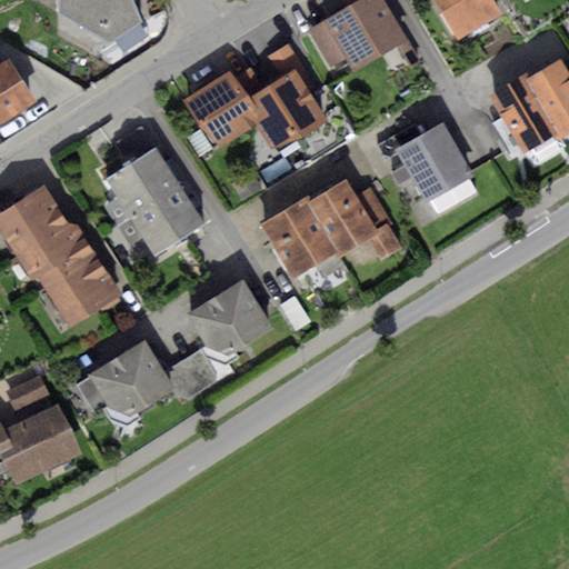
[(132,0),(57,0),(59,16),(112,42),(142,23),(132,0)]
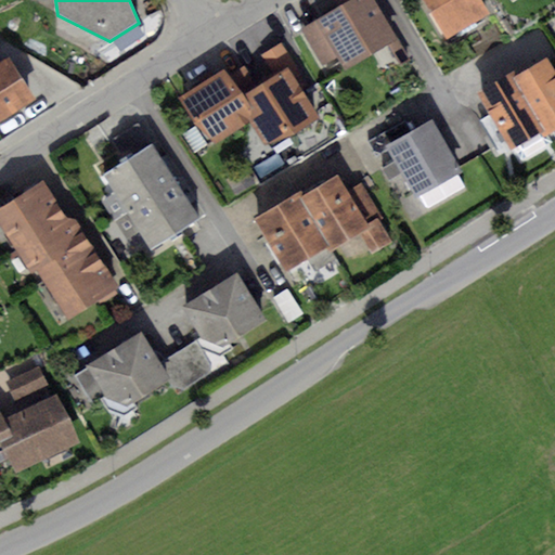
[(373,0),(350,0),(315,21),(337,56),(345,69),(397,39),(373,0)]
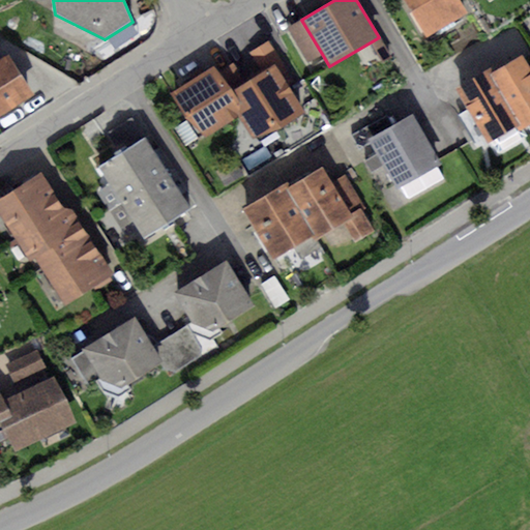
[(405,0),(428,39),(468,16),(459,0),(405,0)]
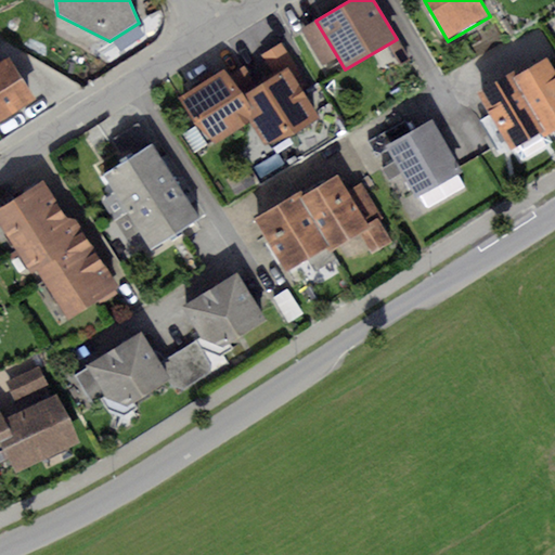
[(337,56),(315,21),(300,29),(321,65),(337,56)]
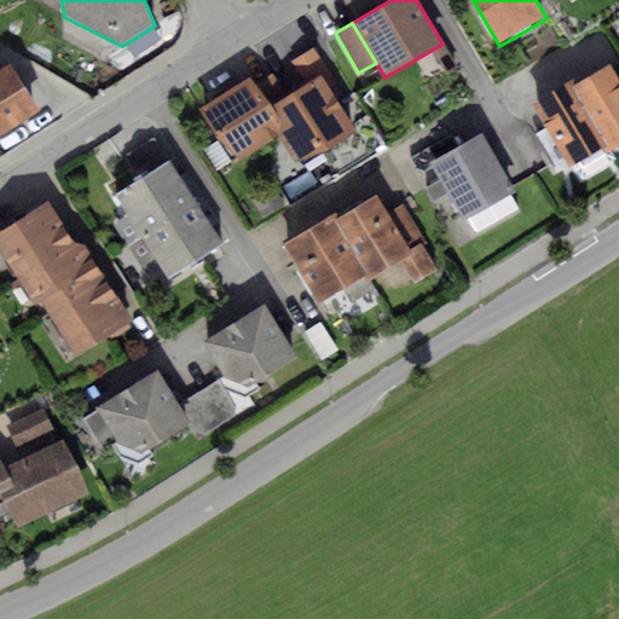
[(290,62),(306,85),(322,74),(328,70),(312,47),(290,62)]
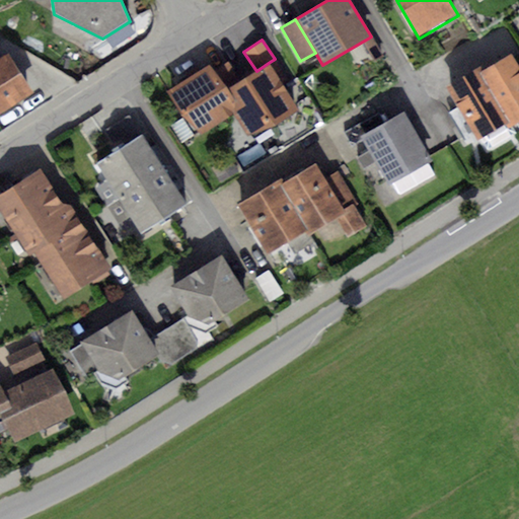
[(0,58),(0,108),(29,91),(7,54),(0,58)]
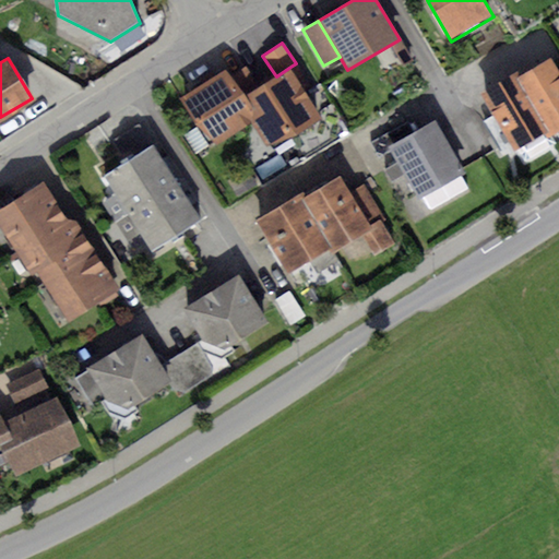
[(558,71),(551,58),(516,79),(548,131),(551,137),(558,131),(558,71)]
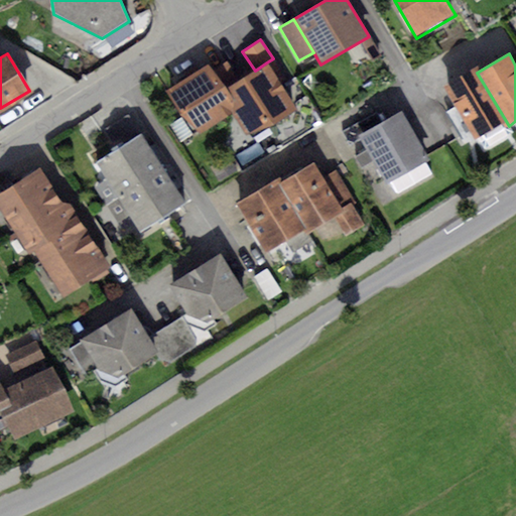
[(255,71),(227,89),(240,108),(255,131),(296,105),(268,61),(255,71)]
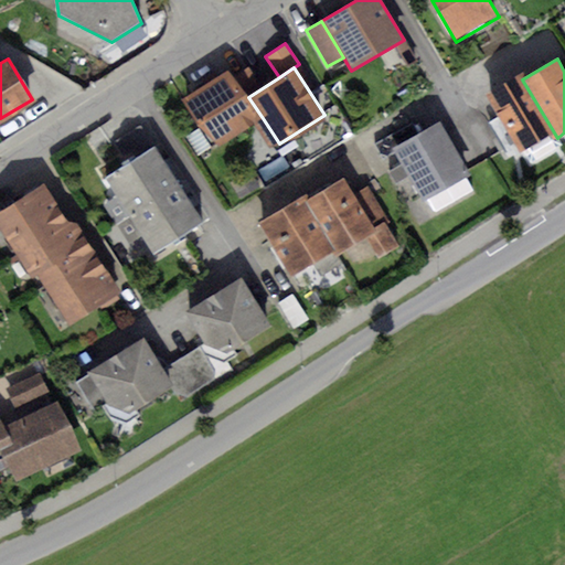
[(228,68),(182,99),(216,150),(263,118),(248,97),(228,68)]
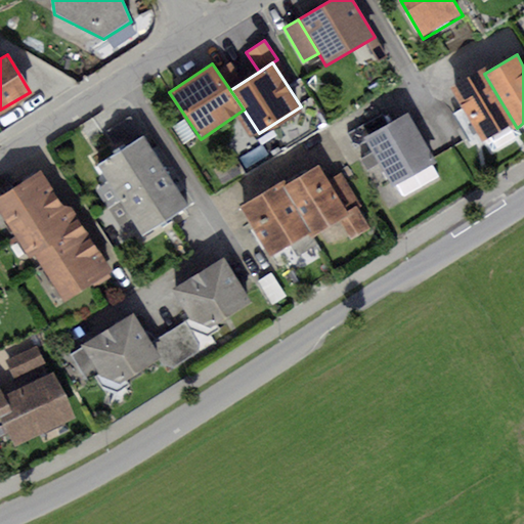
[(481,69),(450,88),(463,107),(480,137),(483,142),(514,123),(484,74),(481,69)]
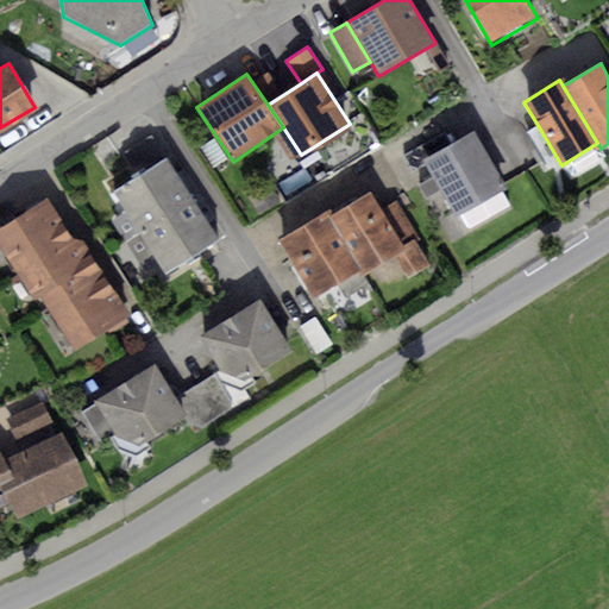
[(558,159),(538,125),(525,133),(545,168),(558,159)]
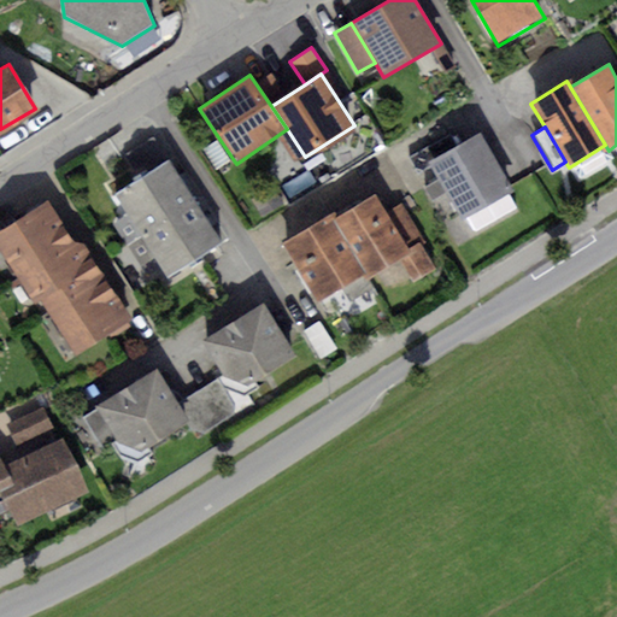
[(429,162),(456,147),(448,134),(409,156),(416,169),(429,162)]
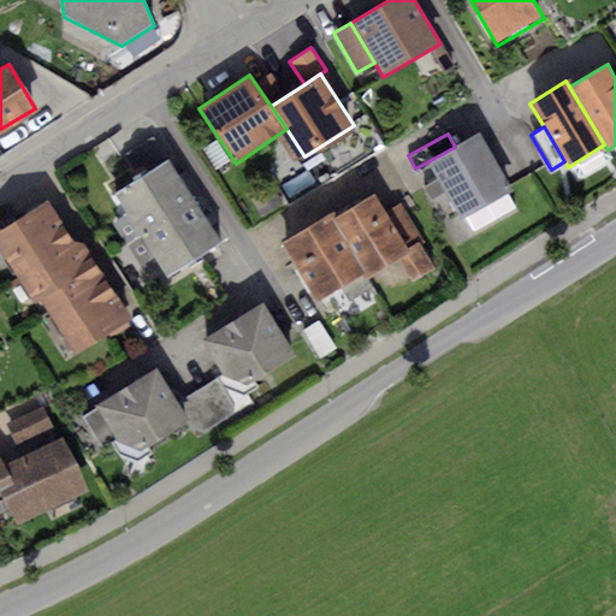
[(510,191),(479,134),(455,147),(428,161),(460,218),(465,215),(473,231),(515,208),(508,194),(510,191)]
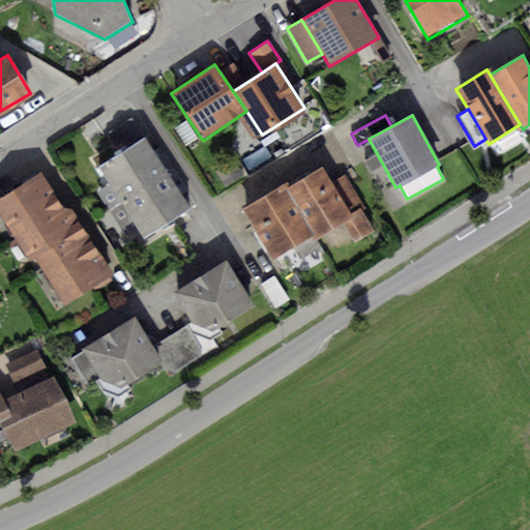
[(130,147),(143,140),(130,119),(108,134),(118,150),(127,144),(130,147)]
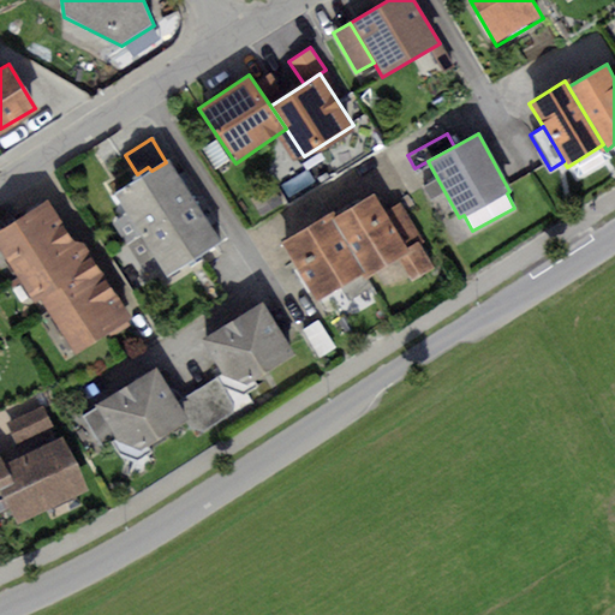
[(151,171),(113,195),(126,214),(113,222),(125,242),(193,199),(169,160),(166,162),(151,171)]
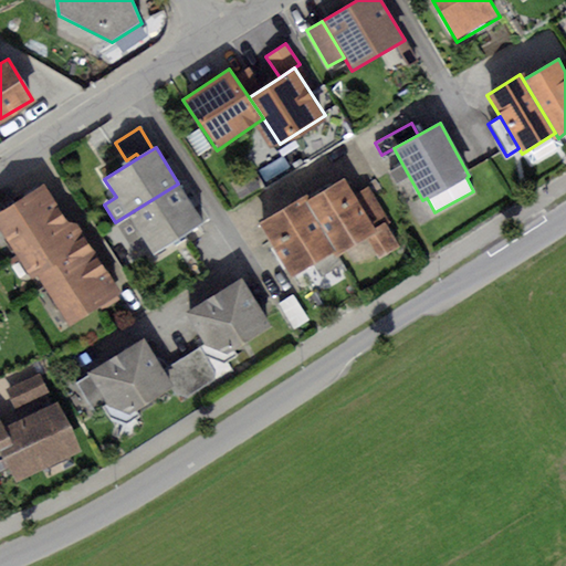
[(345,178),(308,199),(337,249),(341,253),(377,232),(355,195),(345,178)]
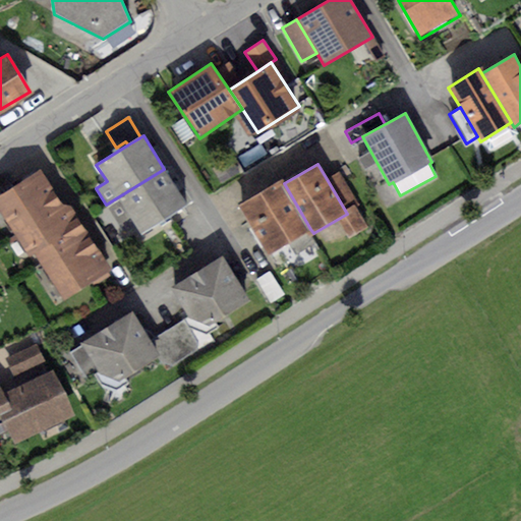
[(0,211),(15,235),(63,205),(40,168),(0,192),(0,211)]
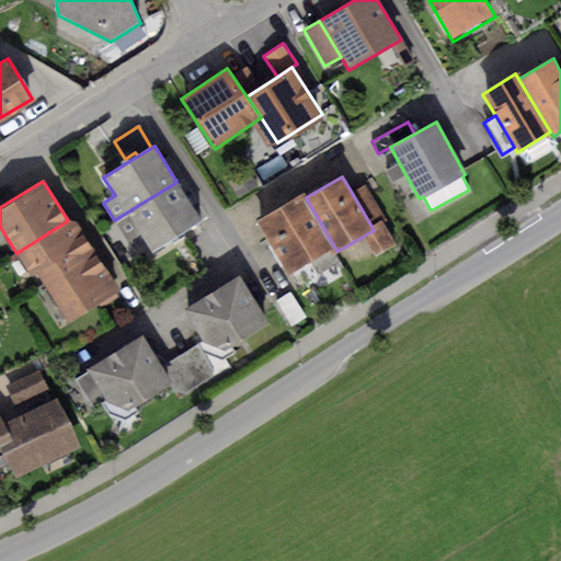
[(203,220),(176,182),(114,220),(127,240),(138,232),(151,252),(203,220)]
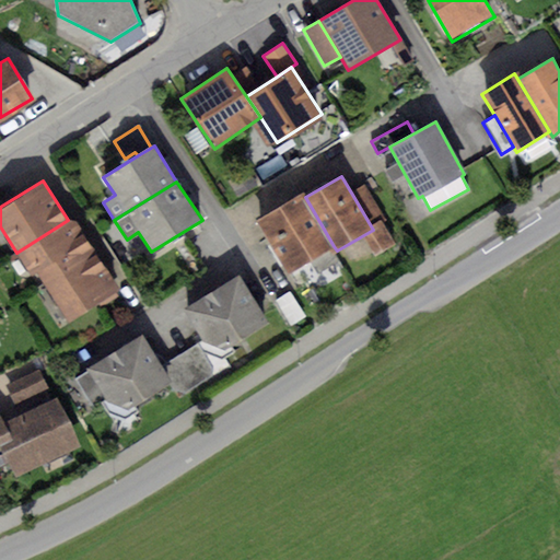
[(365,185),(351,193),(373,230),(387,221),(365,185)]
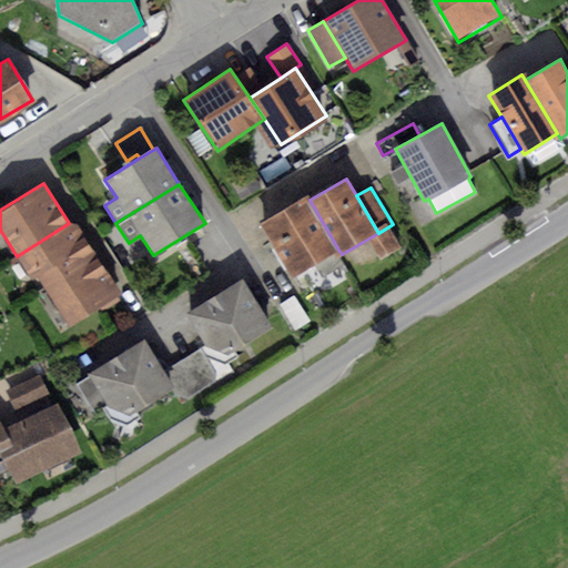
[(307,196),(260,224),(291,277),(338,250),(310,200),(307,196)]
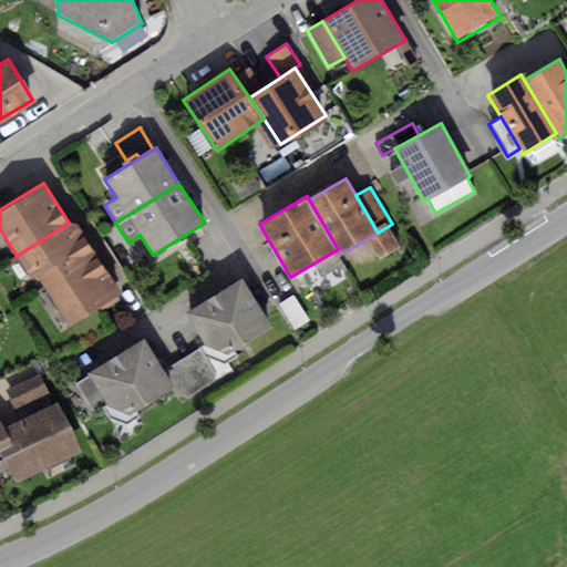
[(43,285),(95,254),(78,225),(69,223),(17,256),(31,279),(38,276),(43,285)]
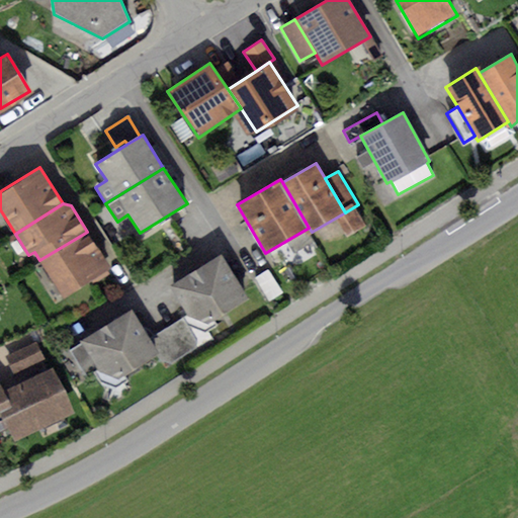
[(87,232),(39,260),(64,299),(110,269),(87,232)]
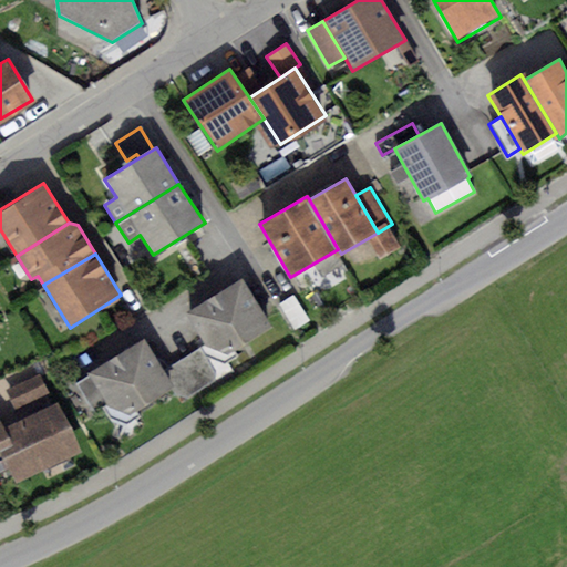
[(244,279),(185,313),(204,346),(202,348),(206,356),(225,363),(238,354),(237,351),(271,328),(244,279)]
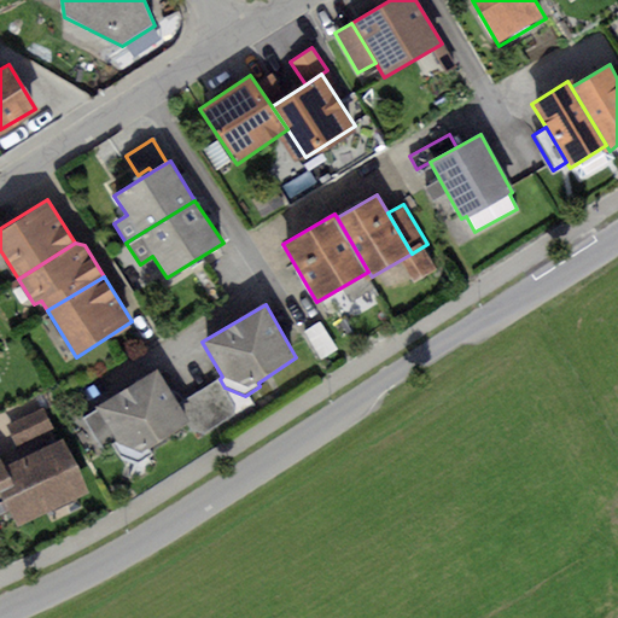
[(159,369),(94,407),(95,410),(80,420),(95,445),(110,437),(121,456),(138,462),(152,454),(149,448),(191,424),(179,403),(159,369)]
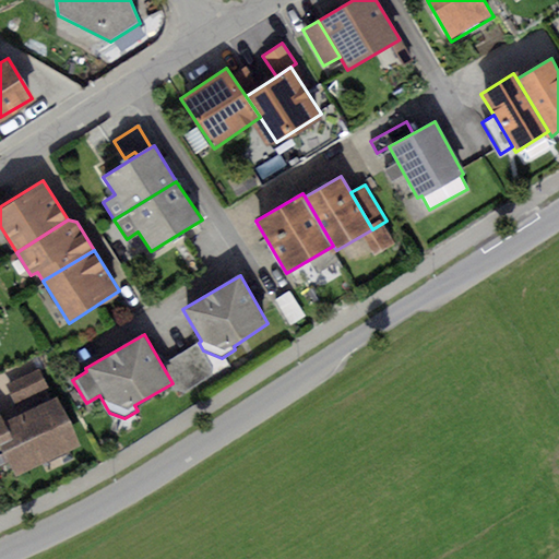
[(199,343),(162,365),(173,383),(175,391),(185,392),(211,376),(212,366),(203,351),(199,343)]
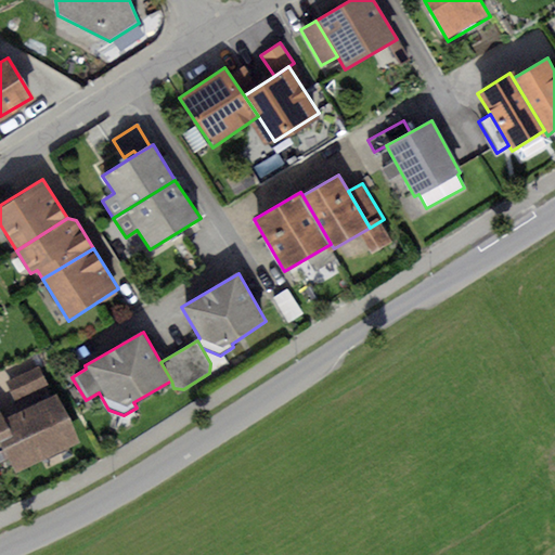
[(40,368),(7,382),(15,400),(49,386),(40,368)]
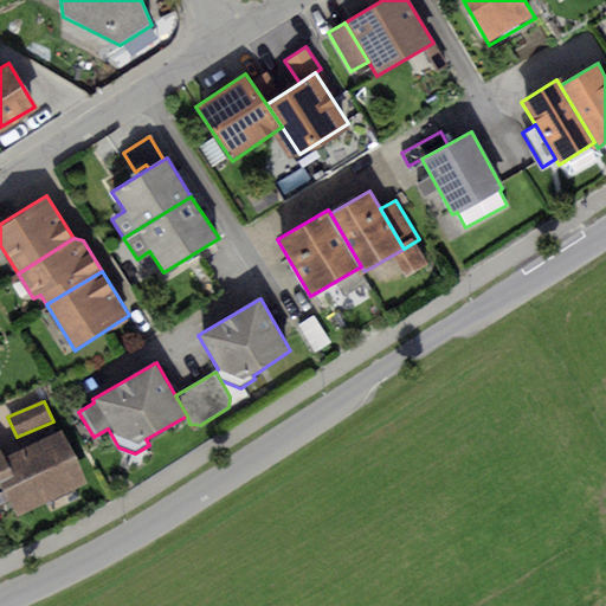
[(62,431),(1,459),(18,494),(26,513),(88,483),(62,431)]
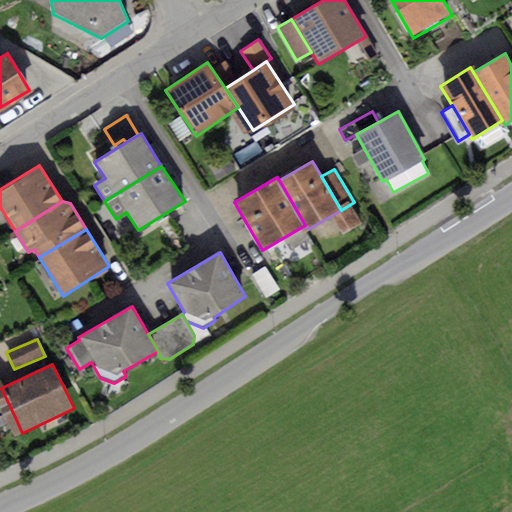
[(0,424),(15,417),(1,388),(0,385),(0,424)]
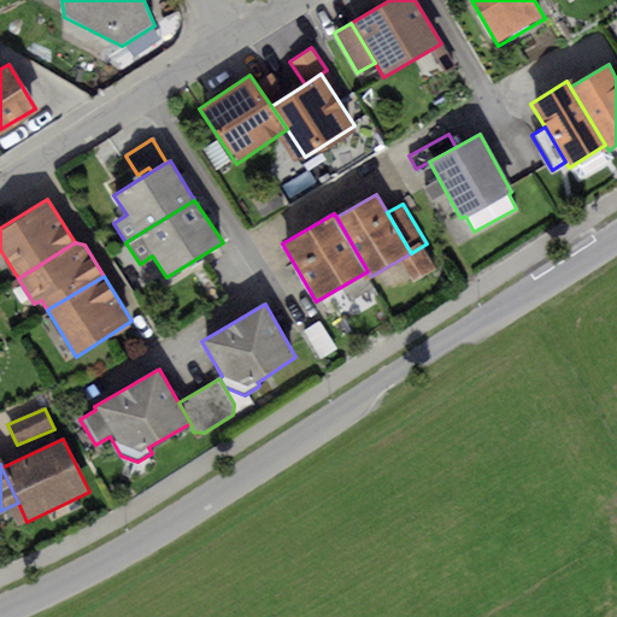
All buildings are outlined.
